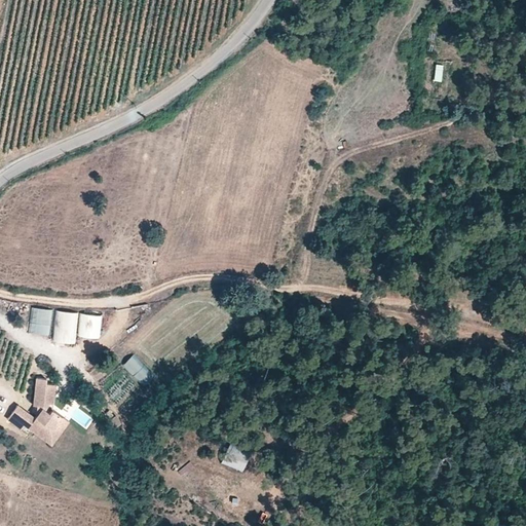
[(435,63),(434,80),(441,81),(443,64),(435,63)]
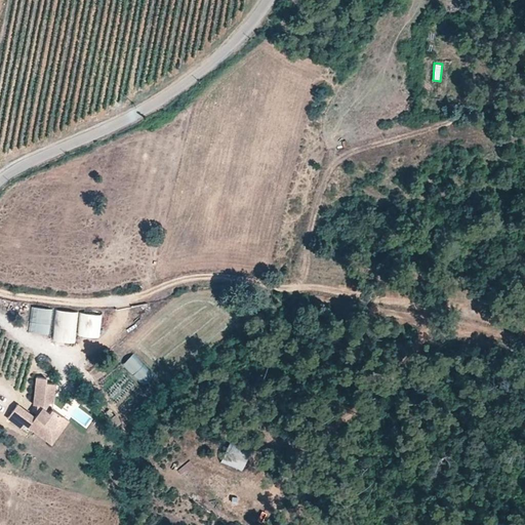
[(49,333),(51,307),(31,305),(28,331),(49,333)]
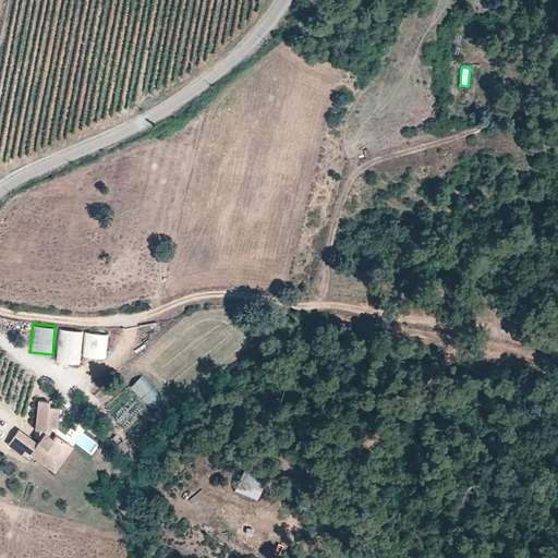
[(55,360),(80,362),(81,354),(106,356),(108,331),(58,327),(55,360)]
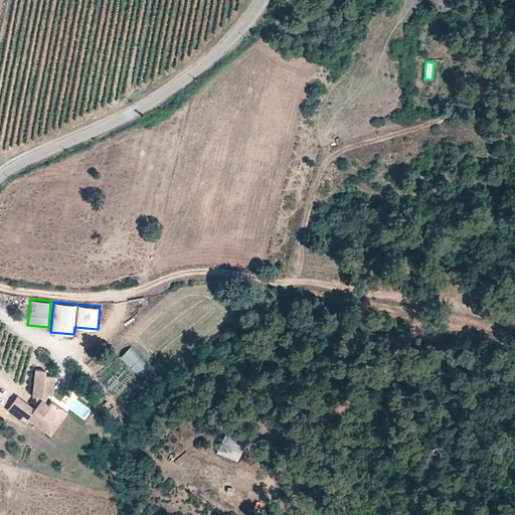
[(129,346),(119,357),(141,377),(151,367),(129,346)]
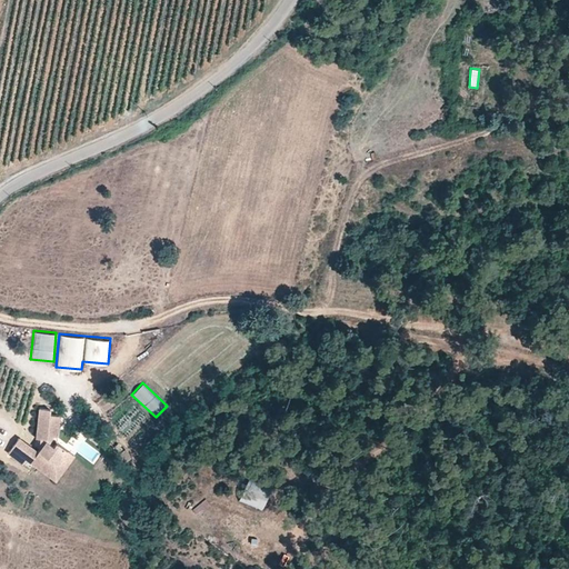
[(55,445),(50,441),(50,436),(55,436),(57,433),(58,416),(48,415),(49,409),(39,408),(36,437),(39,437),(40,438),(39,451),(22,439),(11,453),(25,463),(28,459),(40,468),(43,463),(55,470),(60,462),(63,465),(71,453),(57,442),(55,445)]
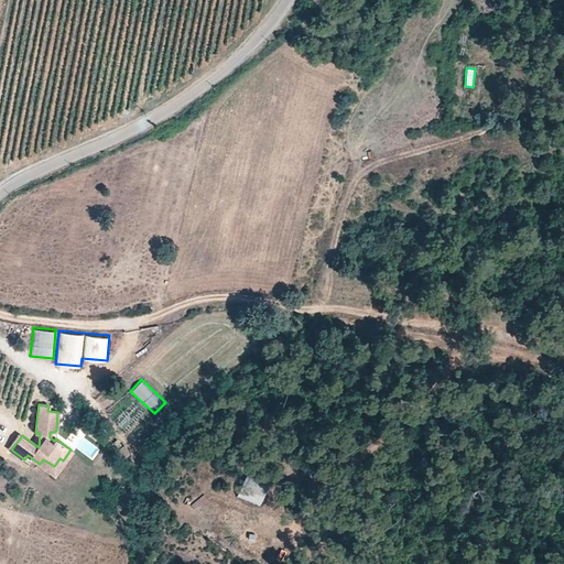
[(52,473),(57,476),(74,453),(71,449),(63,461),(60,458),(54,466),(43,459),(40,464),(52,473)]
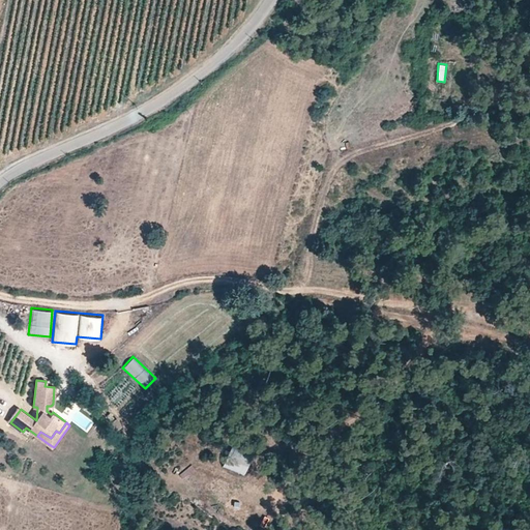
All buildings are outlined.
